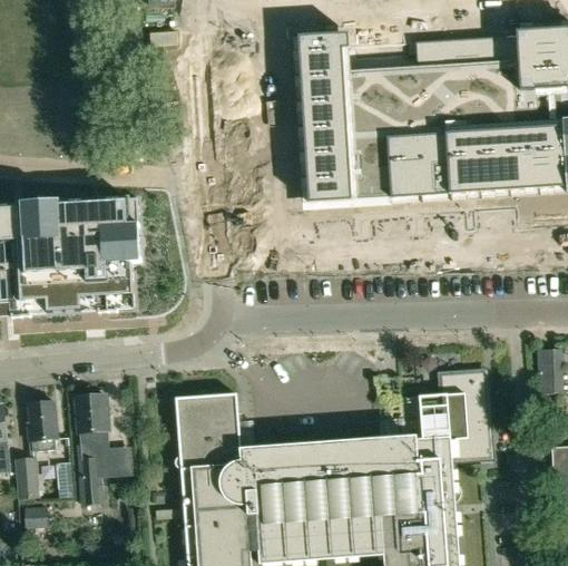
[(511,25),(509,9),(538,5),(537,0),(470,0),(475,29),(511,25)]
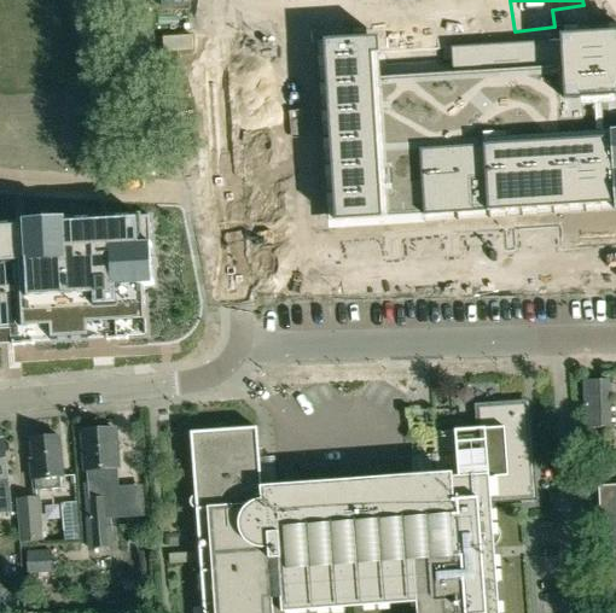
[(349,44),(324,46),(325,63),(326,63),(329,85),(326,85),(338,227),(615,204),(615,31),(561,36),(561,41),(371,56),(371,42),(349,45),(349,44)]
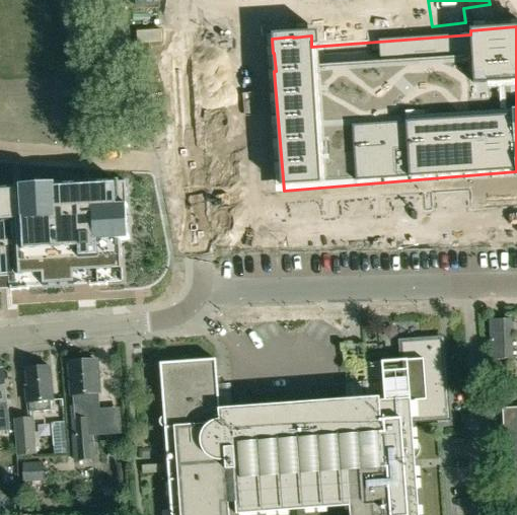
[(15,185),(0,186),(0,286),(7,286),(7,288),(24,287),(24,285),(86,282),(86,283),(103,282),(103,281),(120,280),(117,237),(125,237),(122,178),(51,182),(51,180),(15,182),(15,185)]
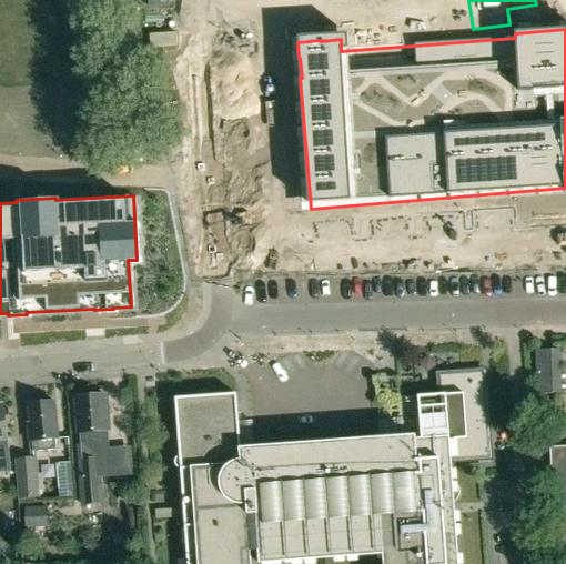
[(534,346),(535,390),(557,390),(556,346),(534,346)]
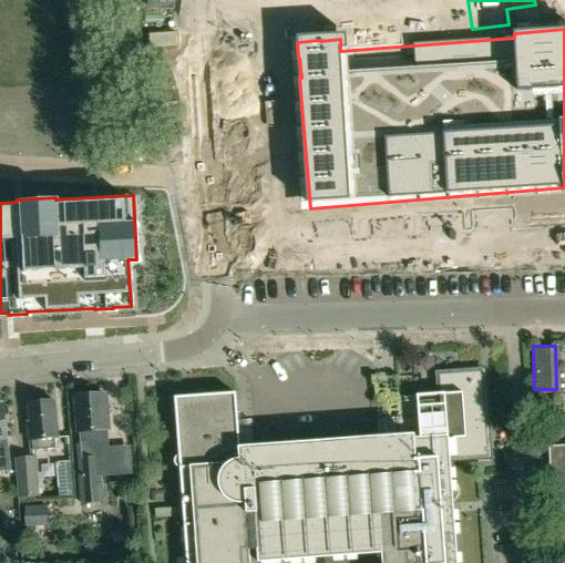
[(173,393),(185,562),(242,562),(240,546),(256,545),(257,559),(381,550),(381,562),(455,562),(449,456),(488,453),(481,366),(435,369),(437,390),(415,391),(418,413),(396,415),(398,432),(252,443),(250,425),(236,426),(234,389),(173,393)]
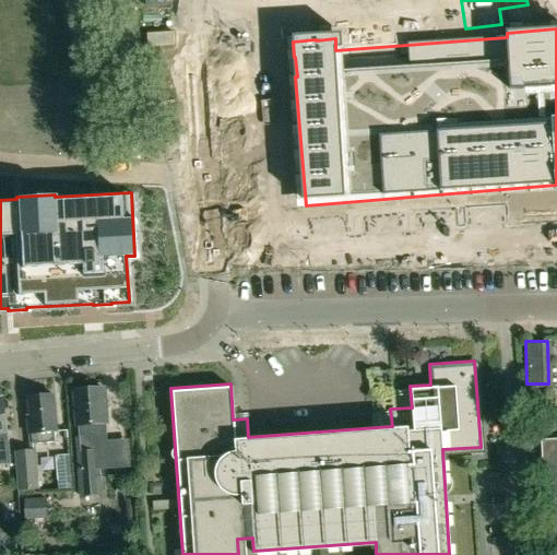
[(78,493),(99,491),(95,434),(105,433),(104,421),(104,420),(102,385),(73,387),(75,424),(76,424),(80,467),(75,467),(78,493)]
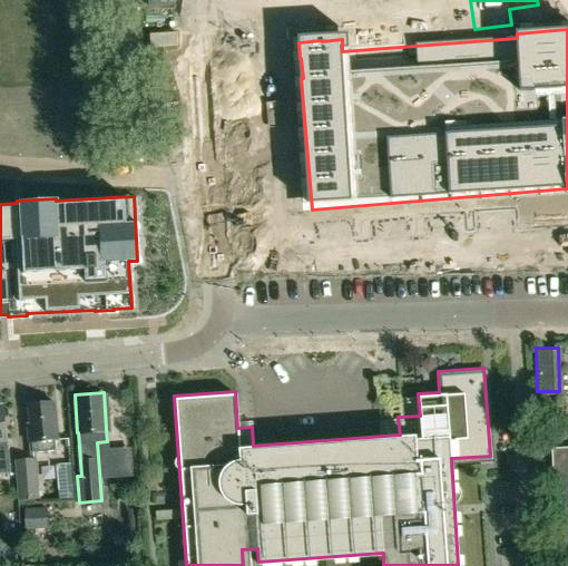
[(54,447),(54,436),(56,436),(52,399),(26,401),(28,421),(25,421),(27,438),(30,438),(31,448),(54,447)]
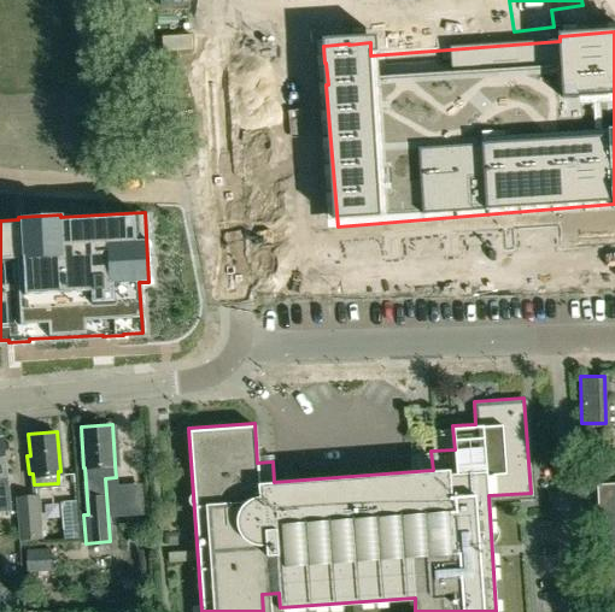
[(614,478),(596,481),(602,581),(614,580),(614,478)]
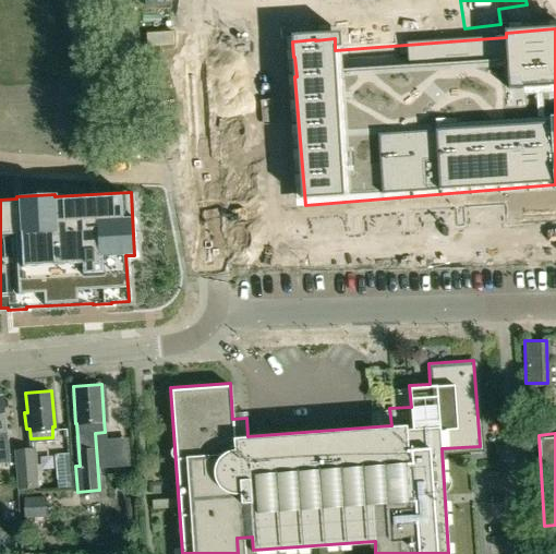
[(13,447),(16,484),(37,482),(33,446),(13,447)]
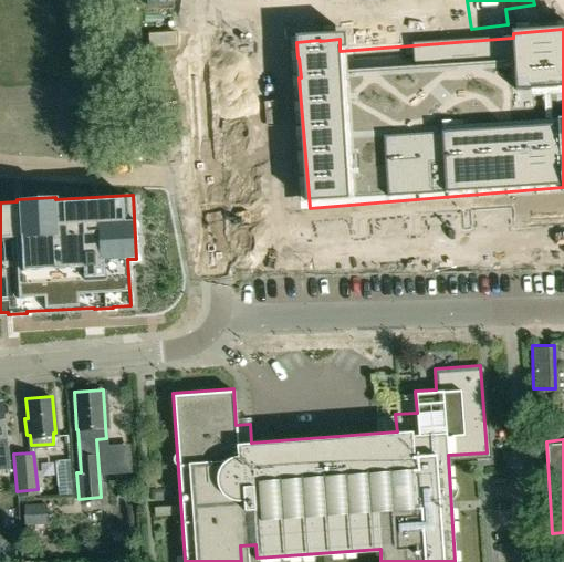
[(69,485),(68,465),(56,465),(56,485),(69,485)]
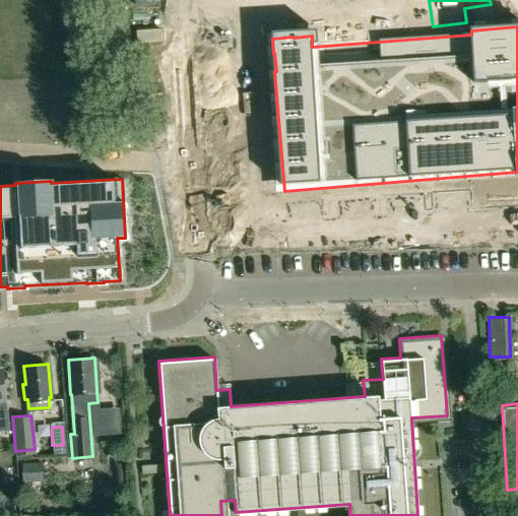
[(20,479),(41,479),(41,460),(20,460),(20,479)]
